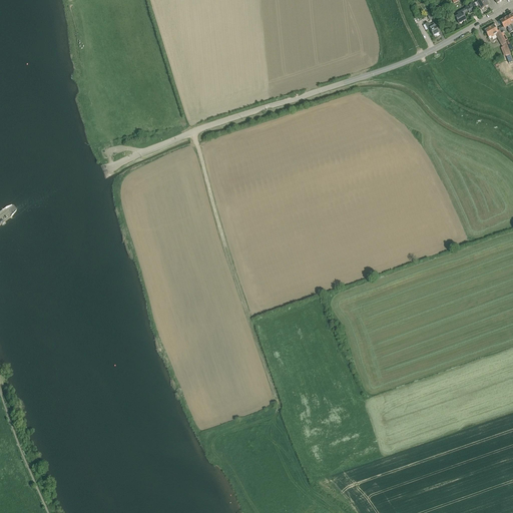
[(479,0),(480,1),(477,3),(476,1),(475,2),(477,6),(477,7),(479,6),(481,10),(489,5),(486,1),(486,0),(479,0)]
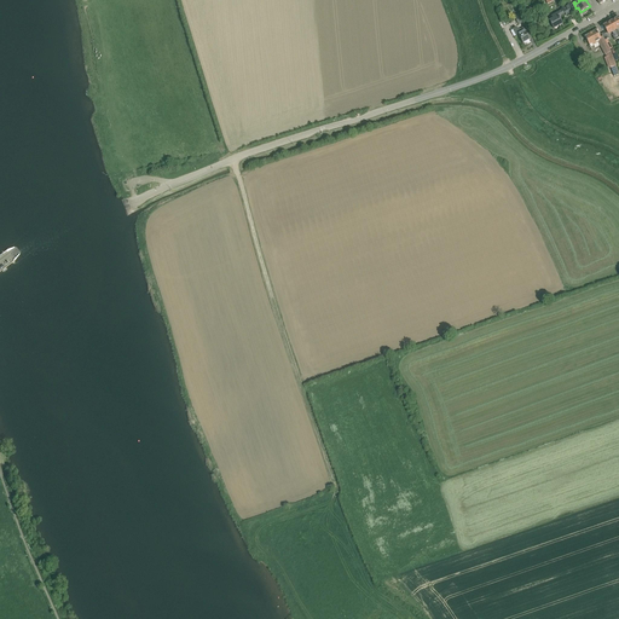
[(554,18),(549,21),(554,29),(562,24),(559,17),(565,13),(566,15),(576,9),(576,7),(573,3),(562,9),(563,10),(551,16),(554,18)]
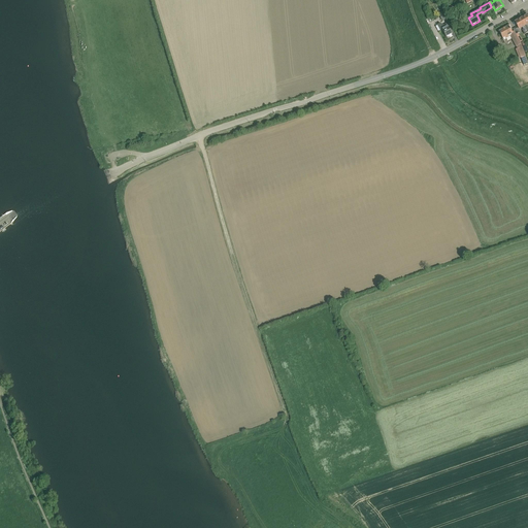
[(514,31),(517,37),(519,36),(518,34),(520,33),(518,30),(522,28),(524,31),(523,31),(525,34),(527,32),(527,30),(526,27),(521,19),(519,20),(518,20),(516,21),(515,22),(515,23),(518,27),(513,29),(514,31)]
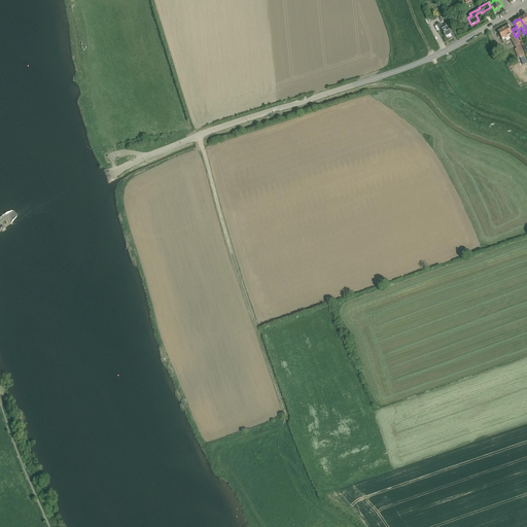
[(444,25),(440,24),(437,25),(440,31),(442,30),(445,37),(451,34),(447,27),(450,26),(448,23),(444,25)]
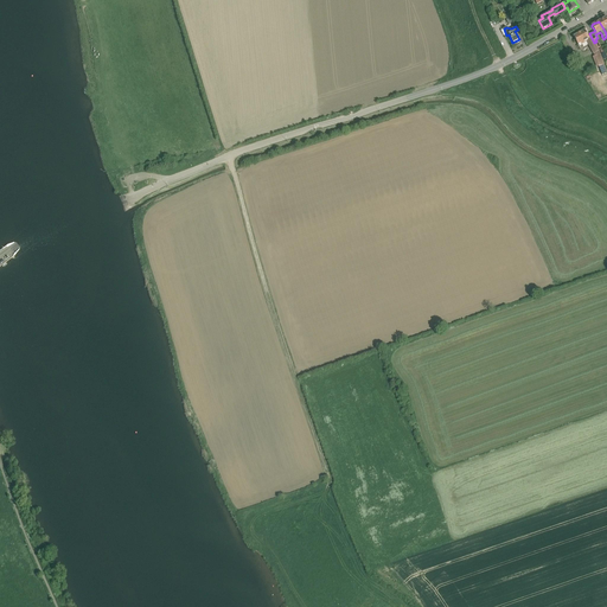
[(605,64),(599,51),(594,43),(590,36),(588,37),(585,30),(573,37),(577,44),(581,43),(581,44),(586,42),(593,55),(594,53),(594,56),(593,57),(598,68),(599,66),(602,75),(606,72),(606,71),(604,65),(605,64)]
